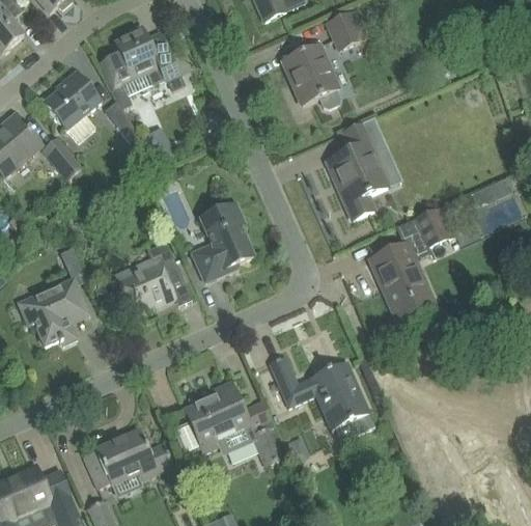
[(0,0),(0,48),(2,51),(25,33),(7,12),(19,3),(16,0),(0,0)]
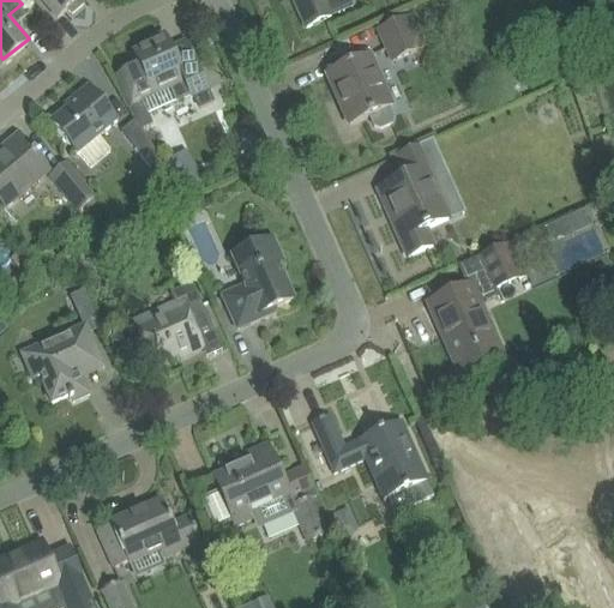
[(47,0),(58,13),(68,5),(72,10),(85,0),(47,0)]
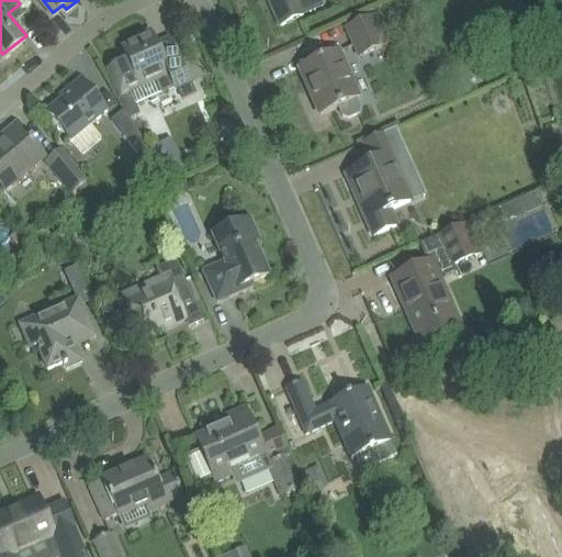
[(271,0),(281,21),(305,10),(301,0),(271,0)]
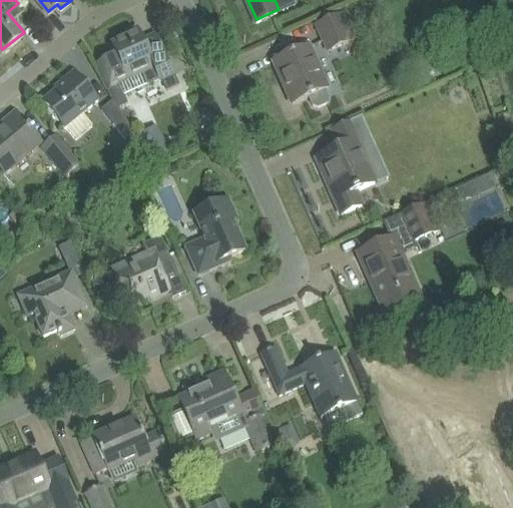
[(343,9),(318,21),(330,46),(355,34),(343,9)]
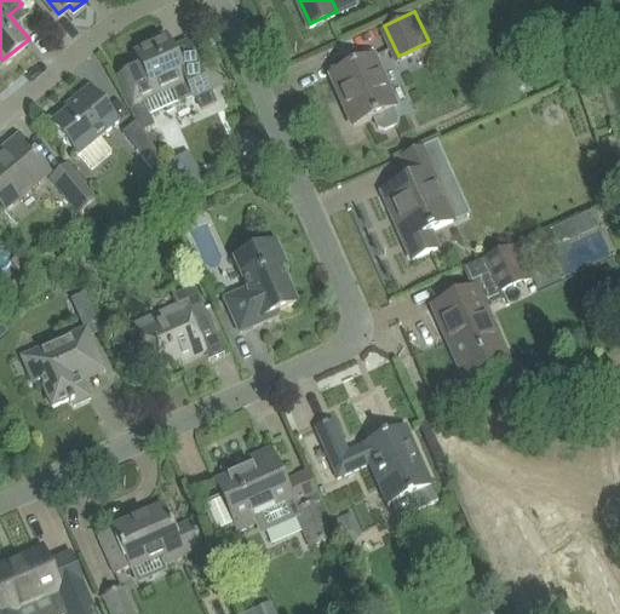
[(128,69),(121,72),(131,93),(141,116),(149,113),(188,95),(196,91),(202,104),(216,98),(210,85),(189,38),(173,44),(172,41),(165,38),(161,32),(153,35),(155,40),(136,49),(141,58),(127,64),(128,69)]
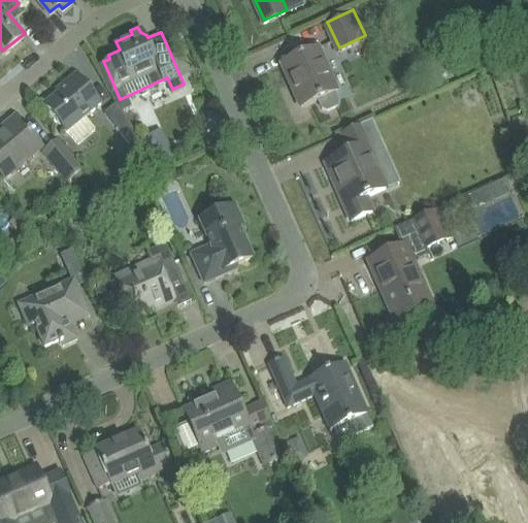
[(339,98),(335,89),(338,88),(320,43),(283,59),(301,103),(318,96),(323,105),(328,107),(338,103),(339,98)]
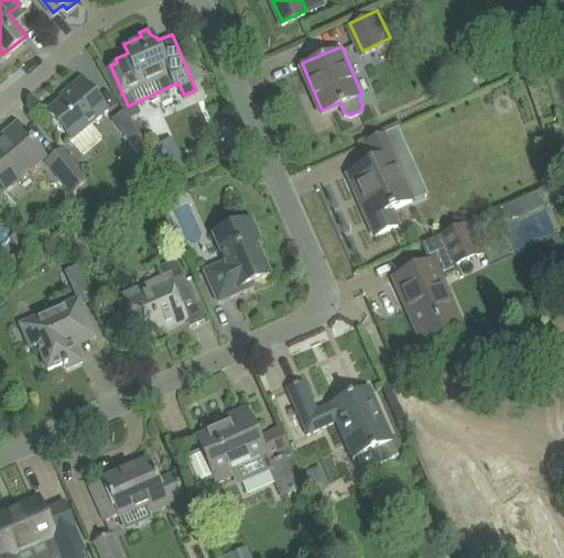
[(72,138),(73,137),(84,150),(101,135),(91,121),(108,107),(82,75),(61,91),(64,94),(47,108),(72,138)]
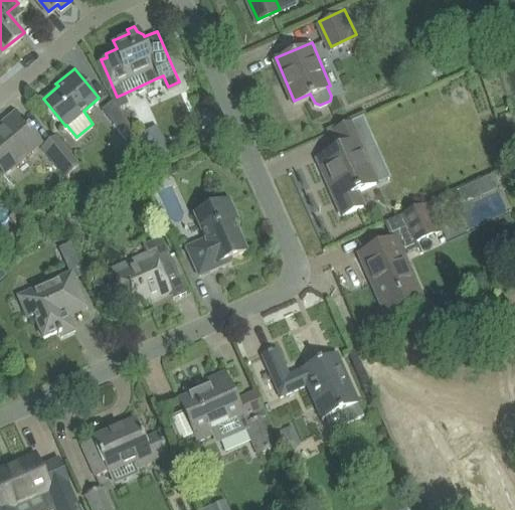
[(134,128),(126,114),(115,96),(102,107),(125,135),(134,128)]
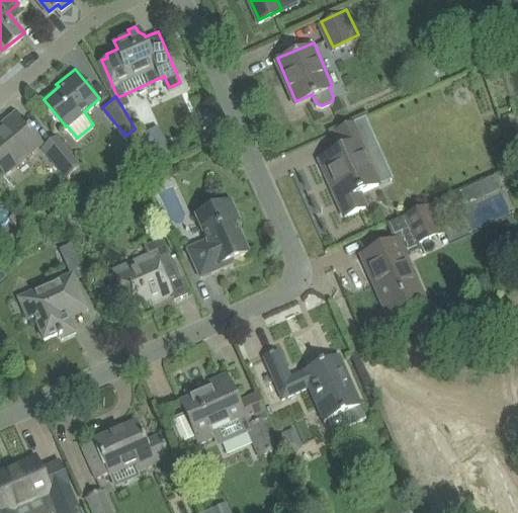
[(2,122),(5,126),(0,131),(0,166),(4,172),(41,141),(16,110),(8,117),(2,122)]
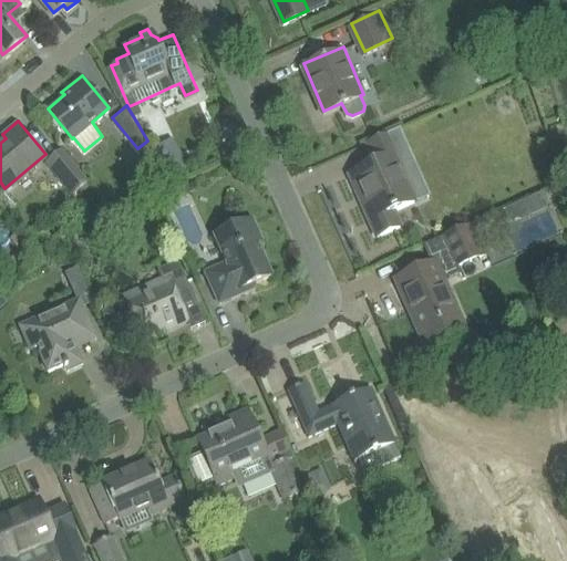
[(414,154),(401,124),(366,141),(373,158),(350,169),(378,232),(401,221),(394,207),(416,197),(400,160),(414,154)]
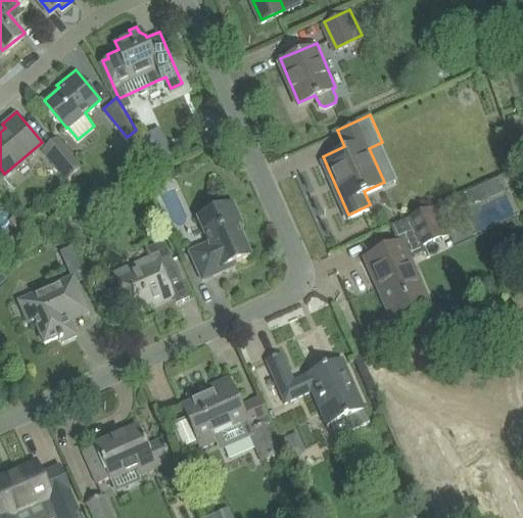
[(158,124),(141,135),(158,162),(176,151),(158,124)]
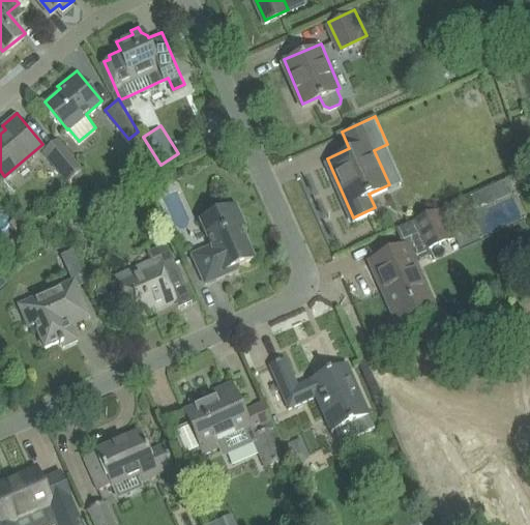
[(68,177),(82,166),(58,138),(45,149),(68,177)]
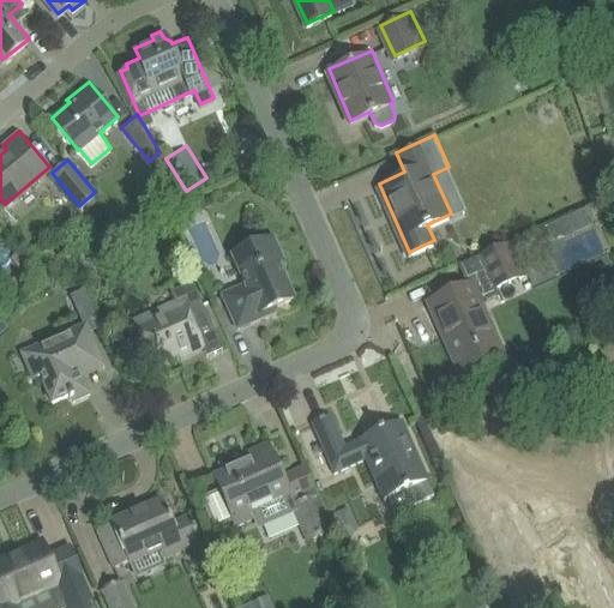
[(151,173),(168,199),(182,191),(167,163),(151,173)]
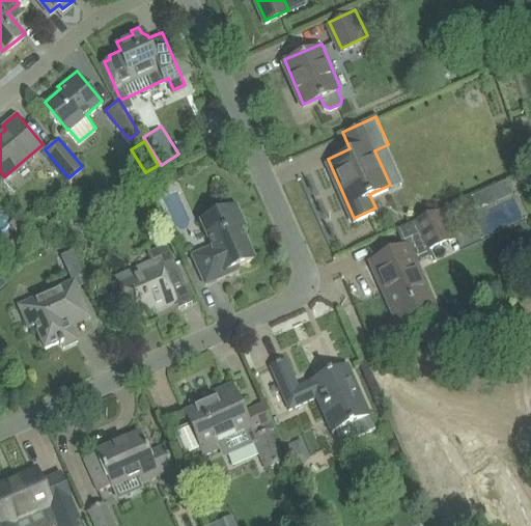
[(530,146),(514,154),(520,166),(530,161),(530,146)]
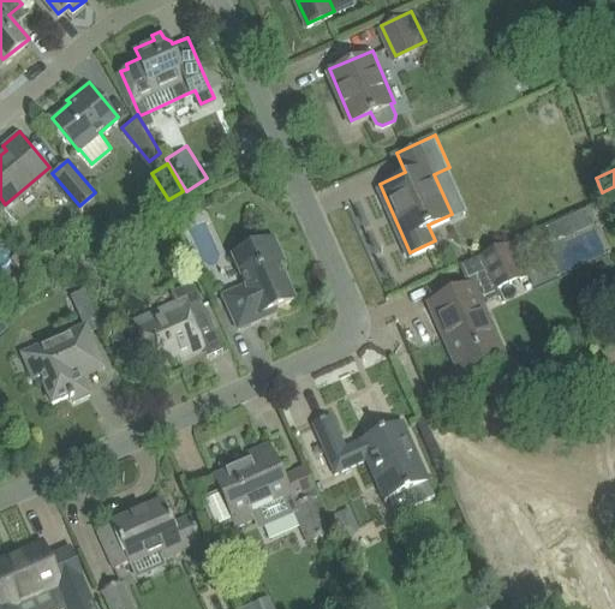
[(586,207),(569,214),(578,230),(593,222),(586,207)]
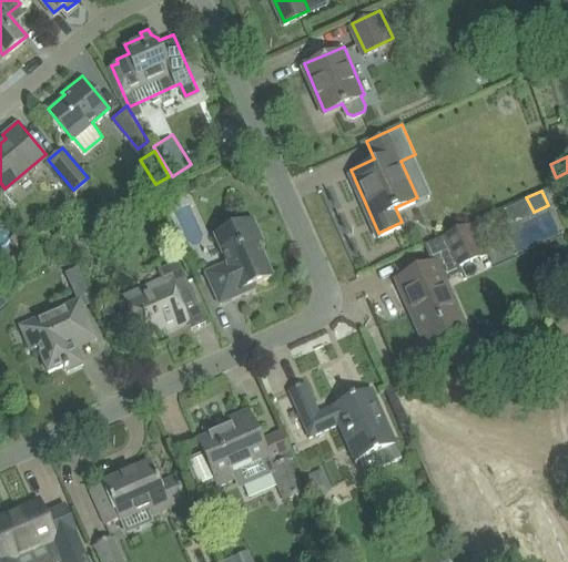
[(144,196),(150,212),(161,207),(155,192),(144,196)]
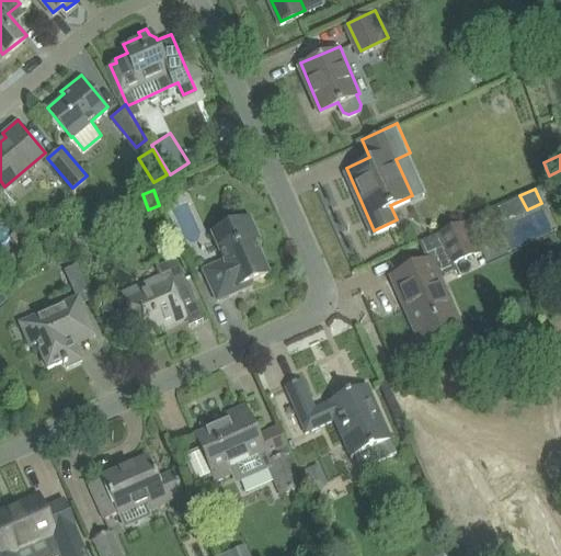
[(253,282),(251,278),(268,270),(254,237),(260,235),(250,214),(230,223),(213,230),(225,258),(204,267),(217,297),(245,284),(253,282)]
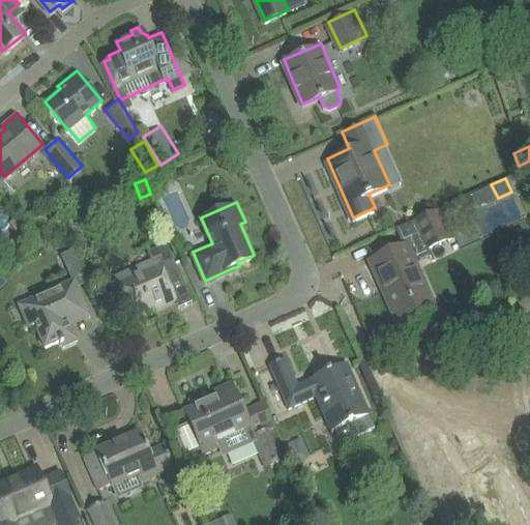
[(424,237),(408,244),(406,242),(371,258),(398,319),(434,302),(414,260),(433,252),(430,244),(458,232),(446,205),(416,219),(424,237)]
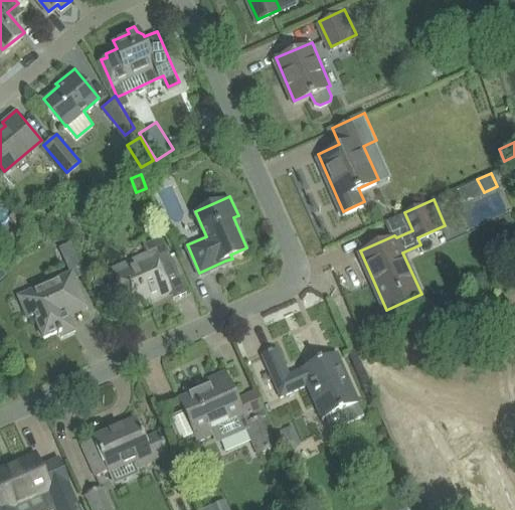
[(177,268),(169,249),(163,233),(144,241),(151,258),(117,273),(122,285),(130,303),(170,286),(164,274),(177,268)]
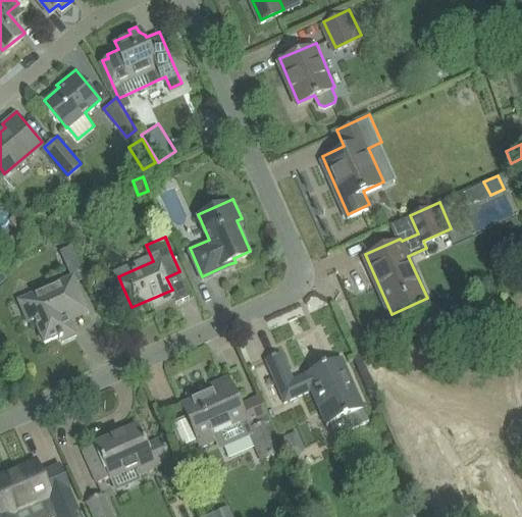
[(19,297),(21,301),(30,319),(35,317),(45,340),(58,333),(60,337),(61,335),(62,339),(76,331),(70,317),(89,308),(85,299),(76,280),(73,273),(19,297)]
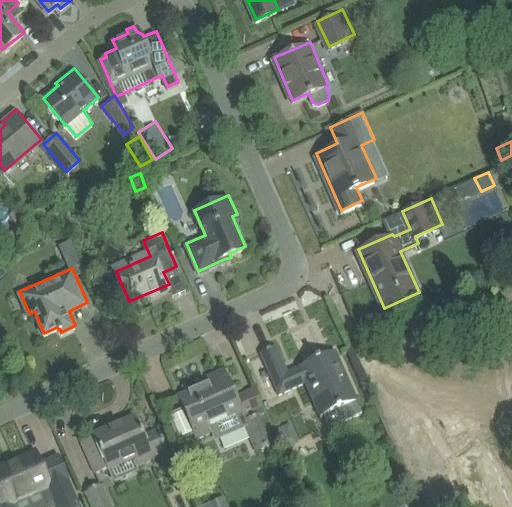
[(276,343),(261,349),(280,392),(305,381),(319,414),(338,406),(343,418),(361,410),(356,398),(357,397),(335,347),(288,368),(276,343)]
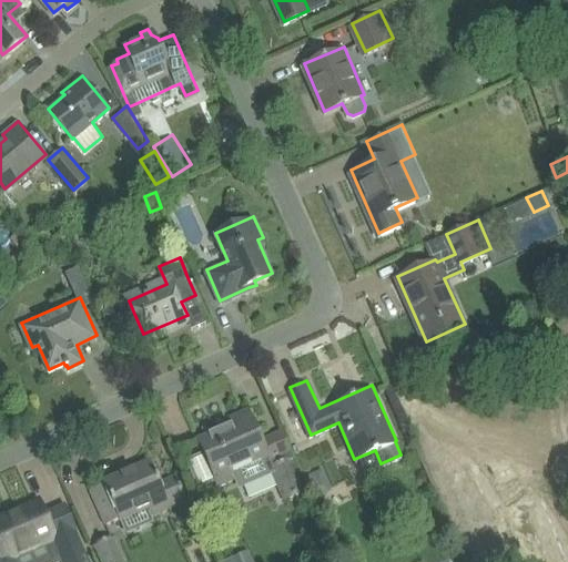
[(265,443),(262,436),(247,405),(230,414),(233,421),(198,437),(219,483),(240,473),(243,480),(274,467),(287,496),(304,488),(291,457),(294,456),(285,436),(265,443)]
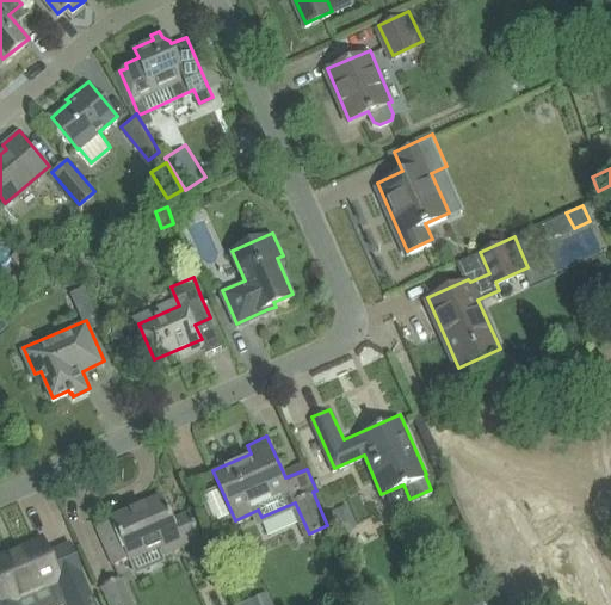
[(111,518),(98,524),(113,561),(127,555),(128,556),(159,542),(164,551),(201,535),(189,507),(172,514),(162,493),(110,517),(111,518)]
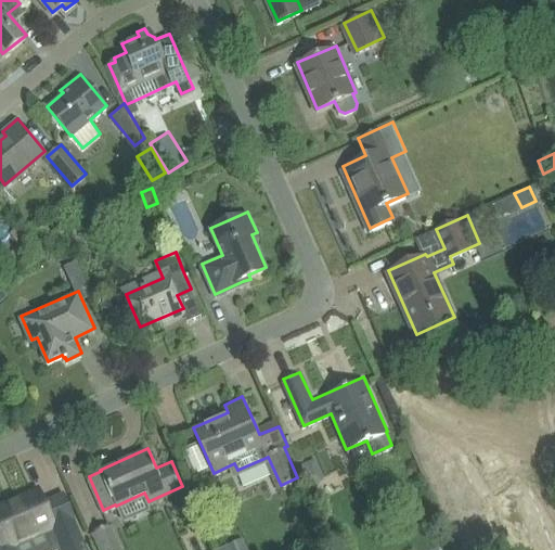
[(315,456),(304,461),(311,482),(323,477),(315,456)]
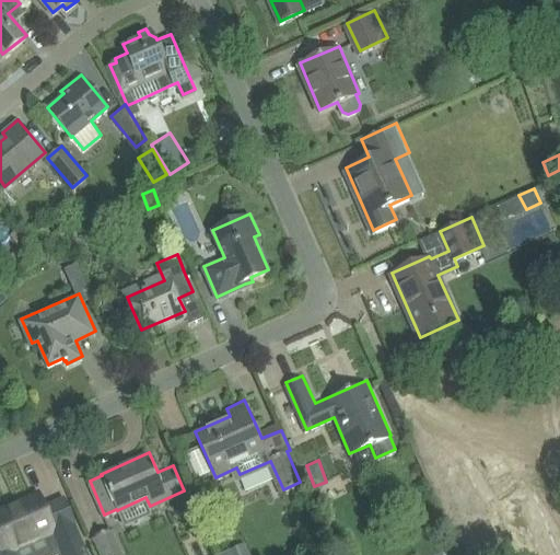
[(0,554),(19,554),(15,547),(46,534),(54,548),(59,546),(62,554),(89,554),(74,522),(77,522),(65,496),(45,505),(39,492),(0,508),(0,554)]
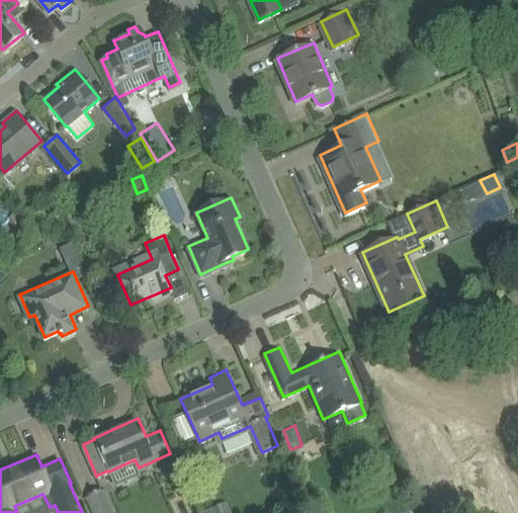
[(114,512),(103,488),(87,496),(94,512),(114,512)]
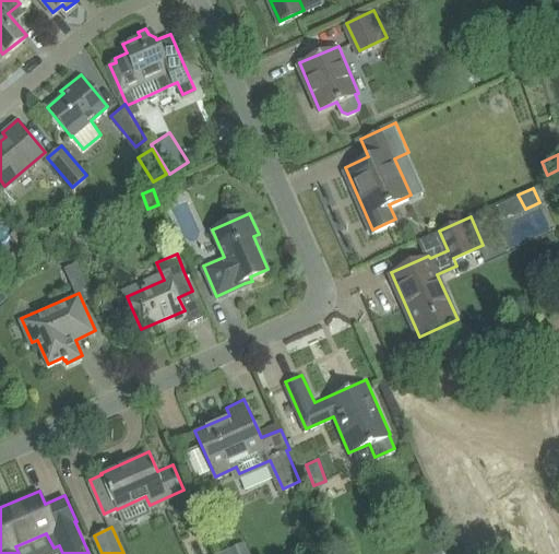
[(232,553),(249,553),(244,541),(229,547),(232,553)]
